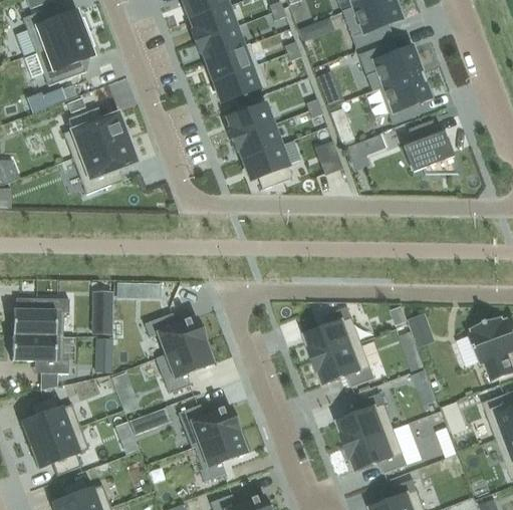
[(183,0),(190,19),(227,5),(225,0),(183,0)]
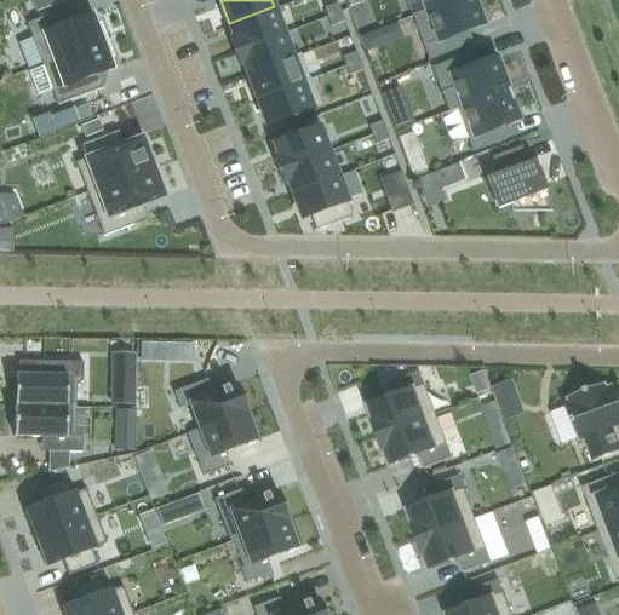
[(338,0),(325,5),(328,15),(342,9),(338,0)]
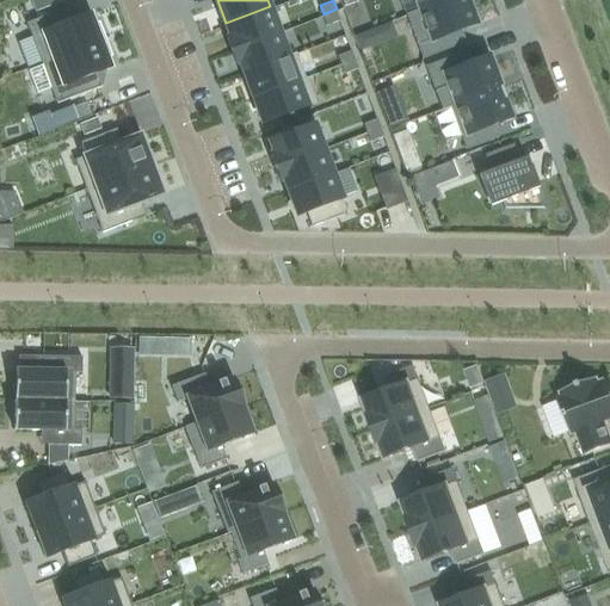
[(419,7),(406,12),(418,43),(423,55),(460,42),(455,29),(476,20),(469,0),(441,0),(420,8),(419,7)]
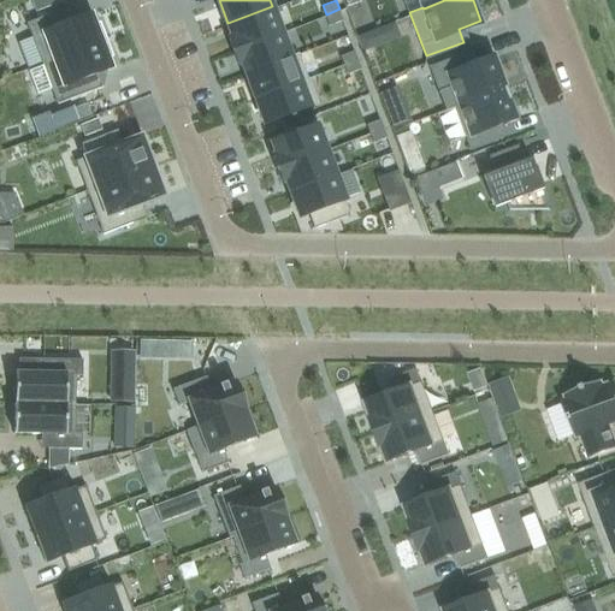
[(42,61),(106,37),(100,21),(95,23),(92,12),(77,17),(72,4),(27,21),(42,61)]
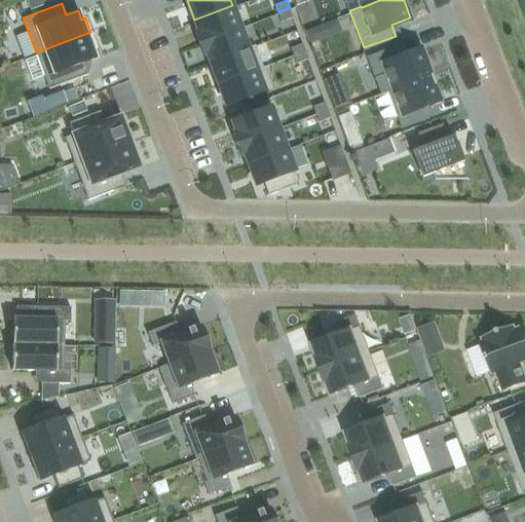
[(232,5),(194,20),(198,30),(195,31),(199,42),(240,26),(232,5)]
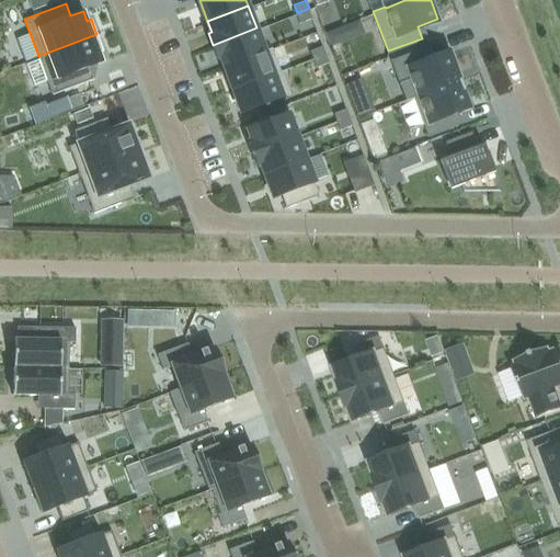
[(309,8),(297,13),(299,21),(312,16),(309,8)]
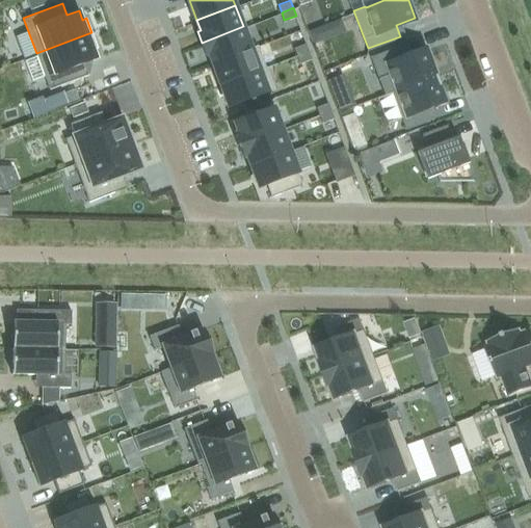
[(243,26),(202,43),(206,53),(209,52),(213,62),(251,47),(250,47),(243,26)]
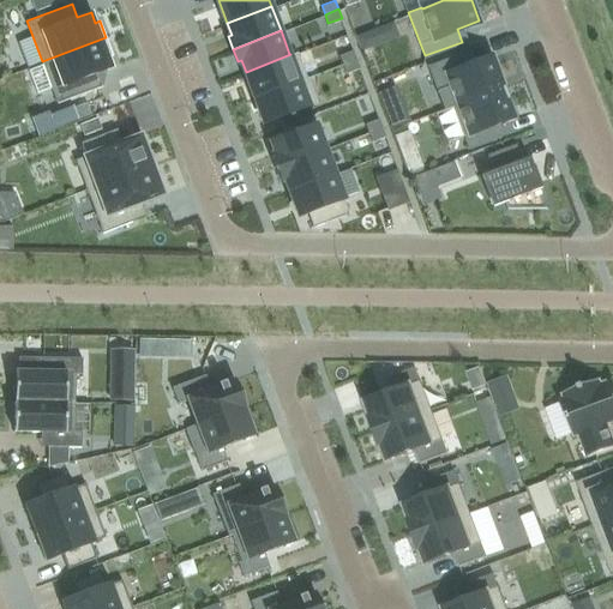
[(103,84),(97,71),(110,66),(107,55),(112,53),(106,37),(42,61),(58,101),(103,84)]
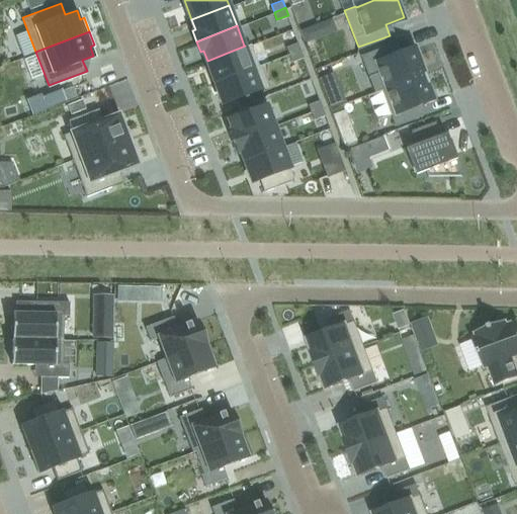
[(297,40),(286,45),(289,53),(300,49),(297,40)]
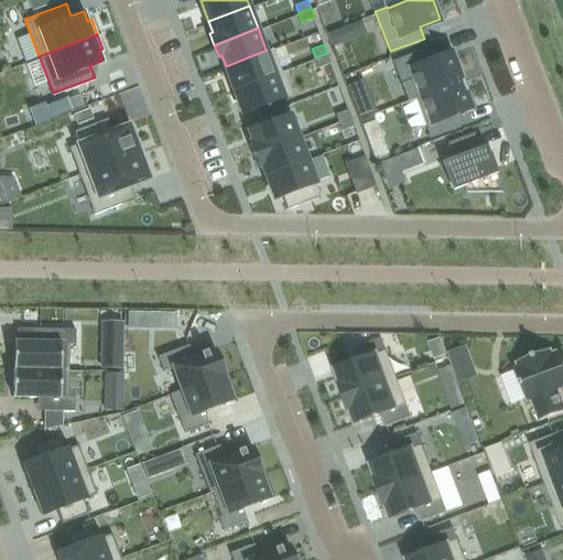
[(267,50),(226,66),(234,88),(282,70),(273,46),(266,50),(267,50)]
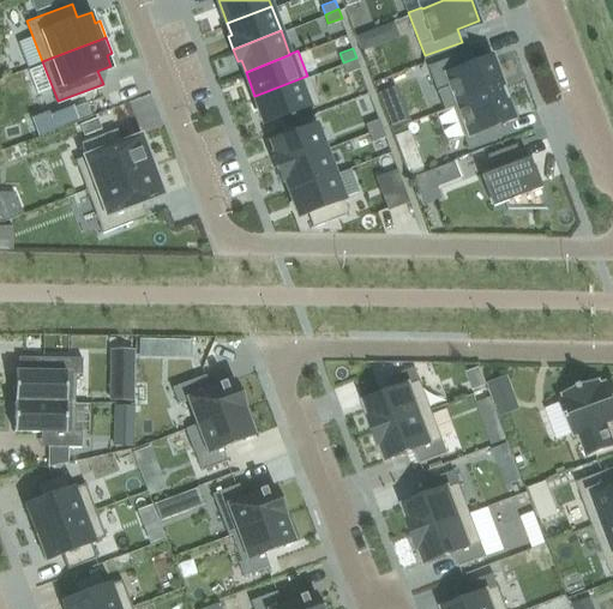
[(452,106),(452,104),(503,85),(492,54),(469,62),(464,50),(442,59),(446,72),(450,84),(437,89),(444,108),(452,106)]
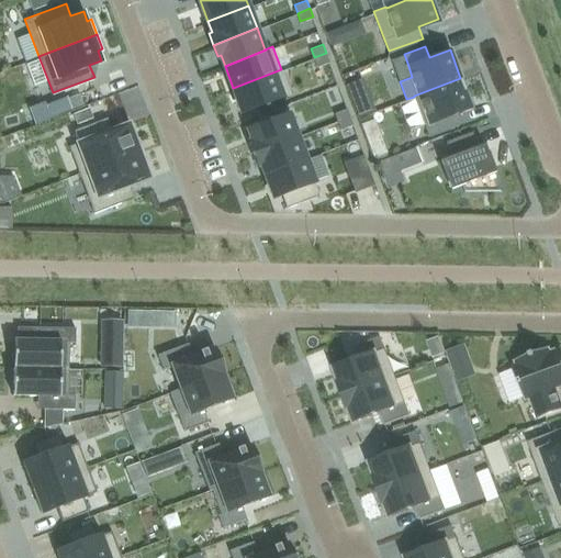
[(326,53),(314,57),(317,66),(329,60),(326,53)]
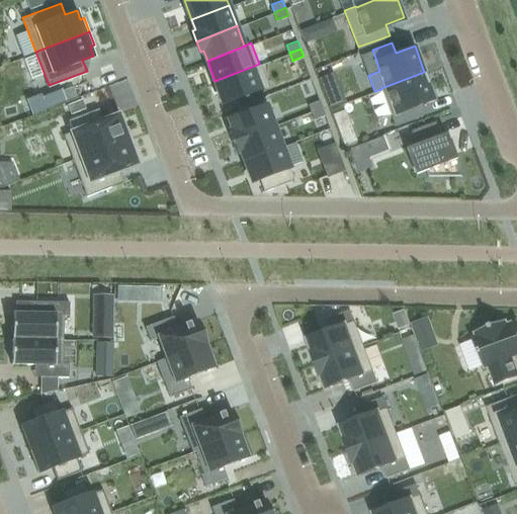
[(259,64),(214,81),(223,102),(267,85),(259,64)]
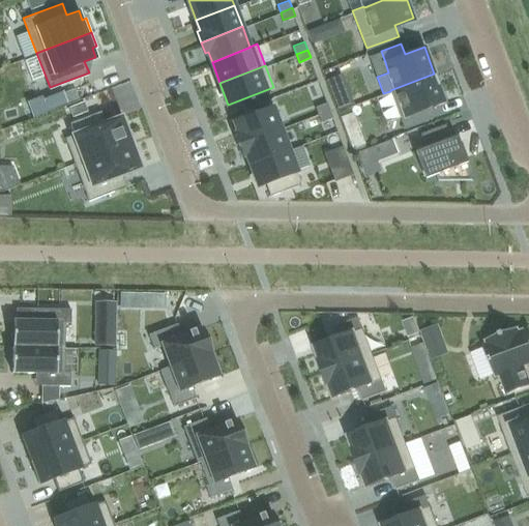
[(401,116),(405,126),(429,117),(424,107),(444,99),(434,74),(390,90),(390,91),(400,116),(401,116)]
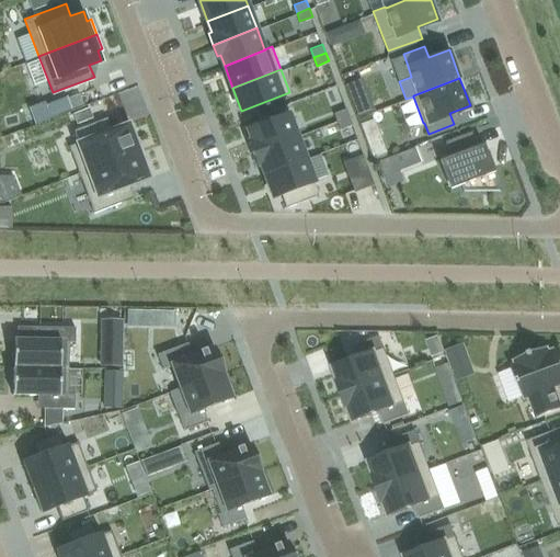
[(346,106),(333,111),(336,120),(350,115),(346,106)]
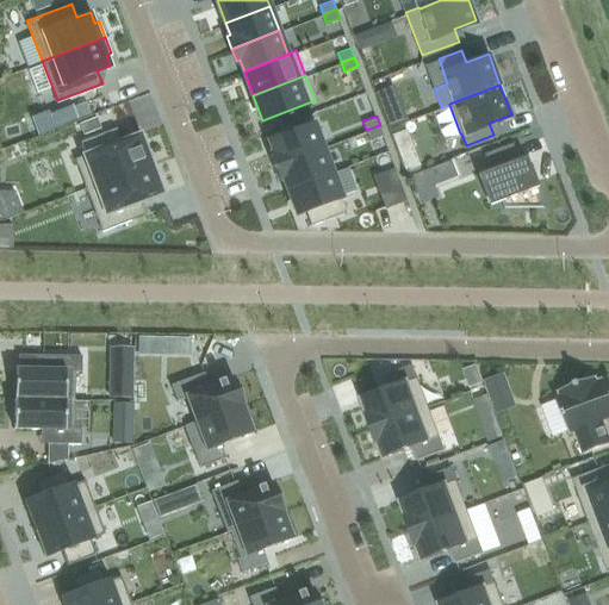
[(314,122),(269,138),(274,151),(271,153),(275,164),(323,147),(314,122)]
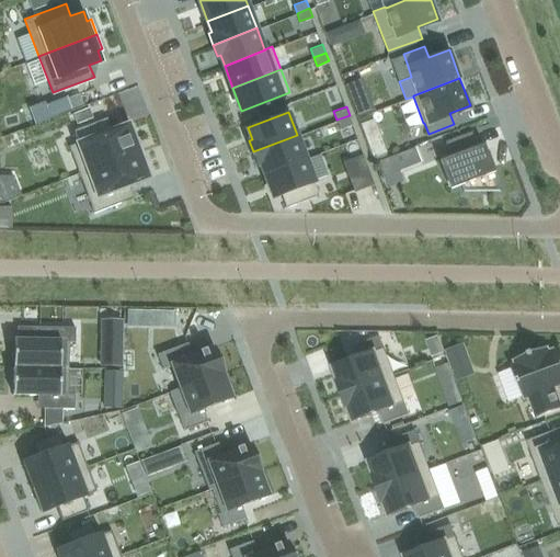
[(350,115),(336,120),(340,127),(352,123),(350,115)]
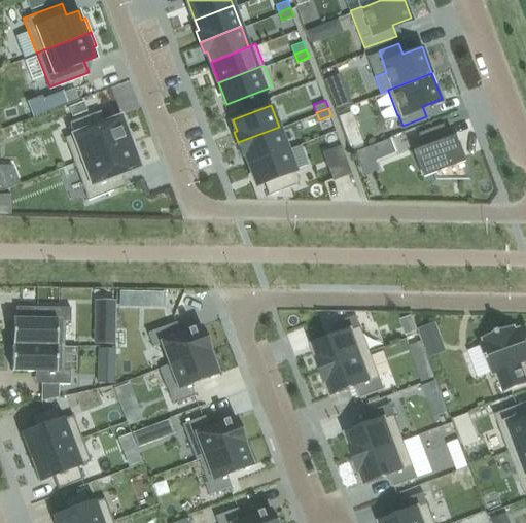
[(74,132),(65,136),(74,161),(131,140),(128,131),(127,132),(120,114),(99,123),(95,111),(70,120),(74,132)]
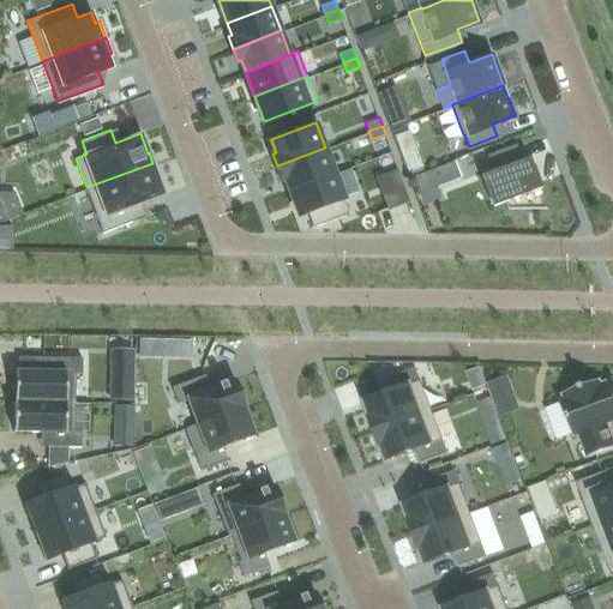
[(493,169),(481,173),(493,204),(505,200),(508,206),(527,206),(548,206),(532,162),(524,164),(516,142),(487,152),(493,169)]
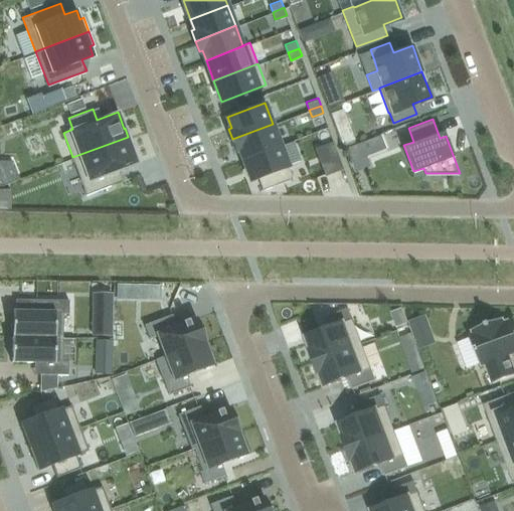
[(273,124),(232,139),(236,149),(239,148),(242,158),(280,144),(273,124)]
